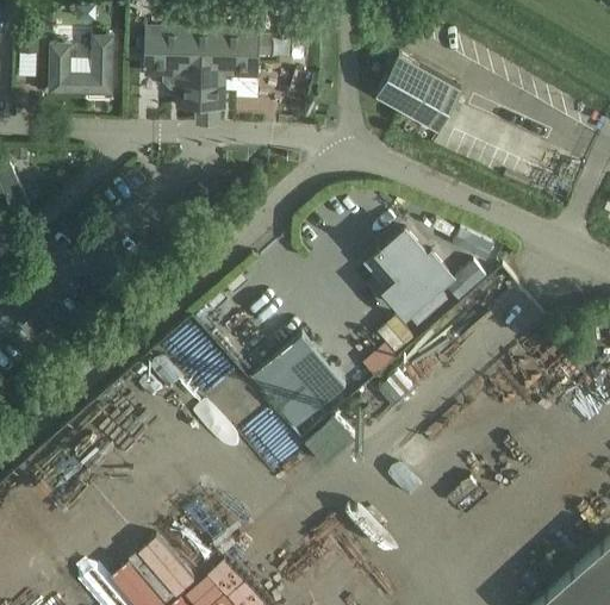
[(145,30),(145,76),(165,76),(165,83),(170,89),(178,91),(178,108),(224,110),(224,89),(236,91),(236,98),(256,98),(259,32),(145,30)]
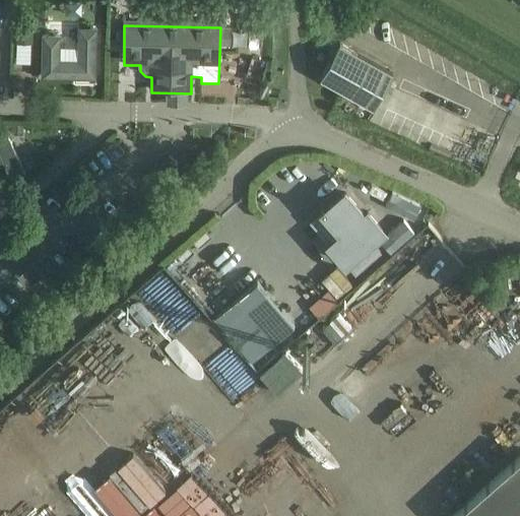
[(30,66),(31,26),(16,26),(15,65),(30,66)]
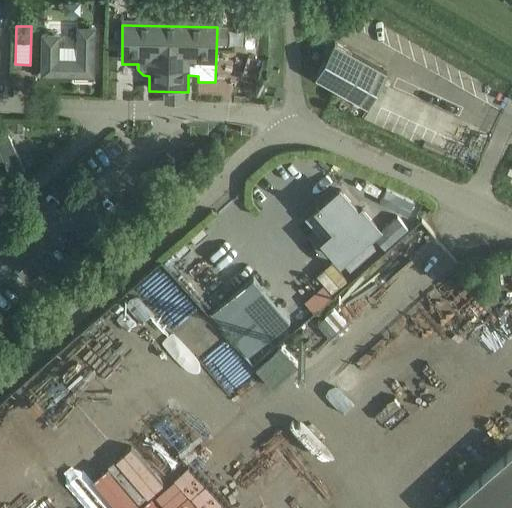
[(41,79),(94,79),(94,32),(78,31),(77,62),(59,62),(59,39),(42,38),(41,79)]
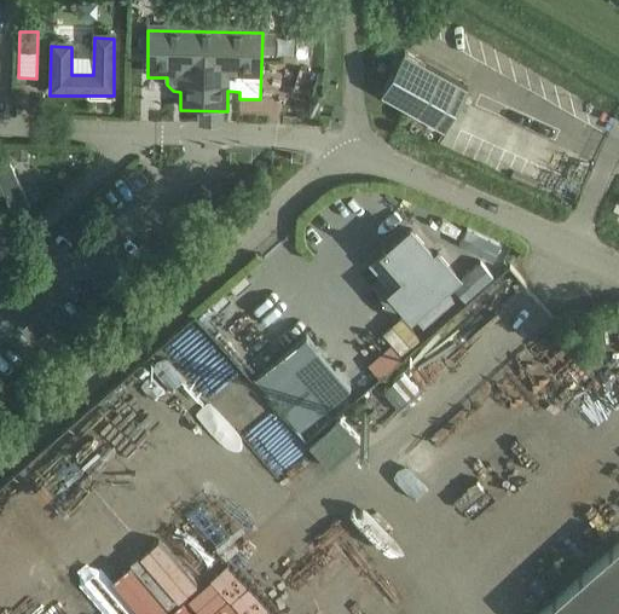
[(299,56),(310,56),(310,38),(300,38),(299,56)]
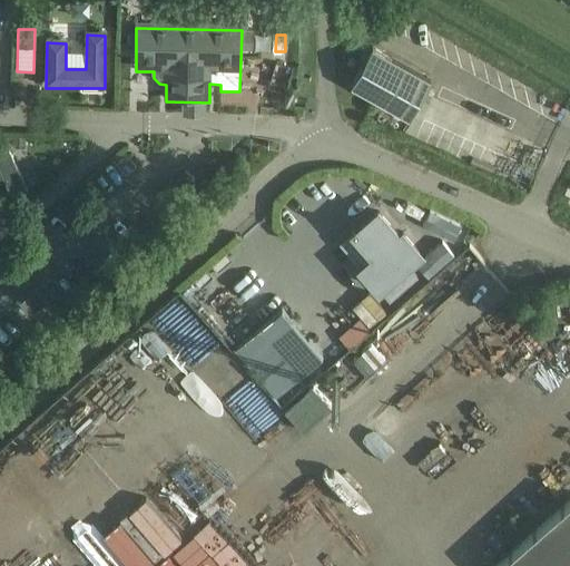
[(373,49),(351,89),(410,122),(431,81),(373,49)]
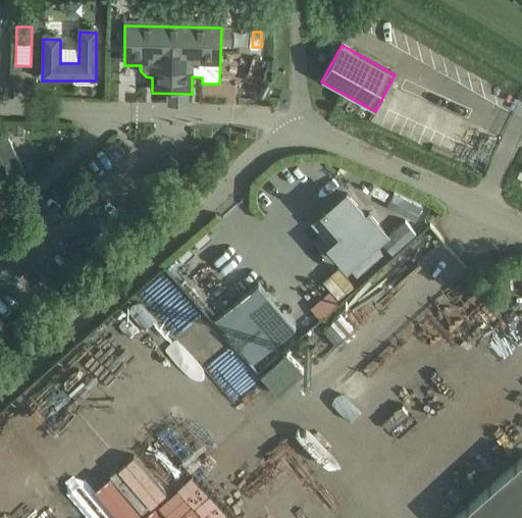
[(6,138),(0,140),(0,160),(10,183),(23,177),(6,138)]
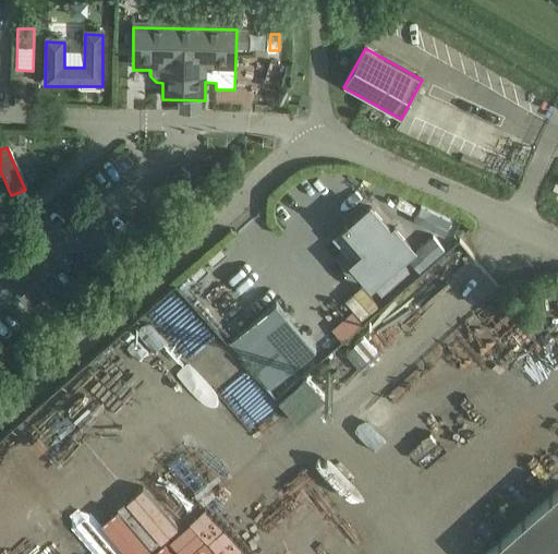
[(351,228),(348,225),(344,227),(367,254),(354,266),(381,297),(408,274),(398,263),(411,251),(393,231),(390,235),(371,212),(351,228)]
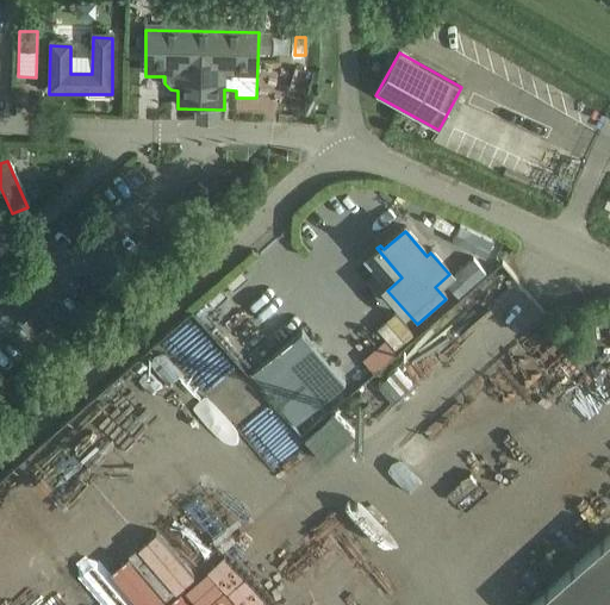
[(471,291),(489,274),(480,264),(462,280),(471,291)]
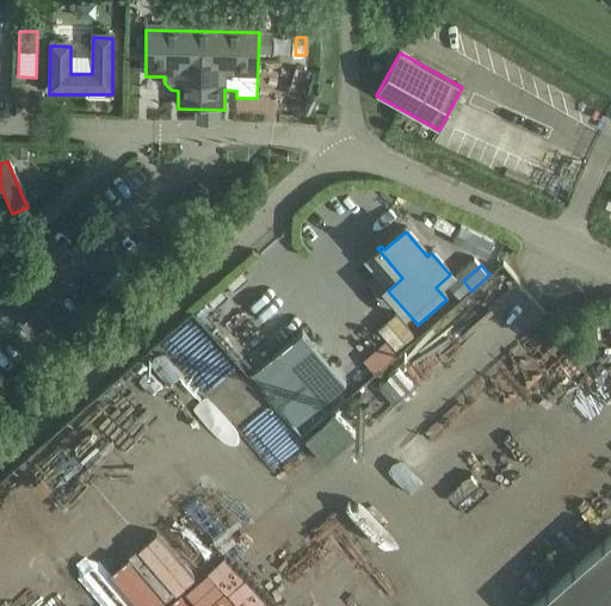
[(309,336),(264,379),(313,431),(358,388),(309,336)]
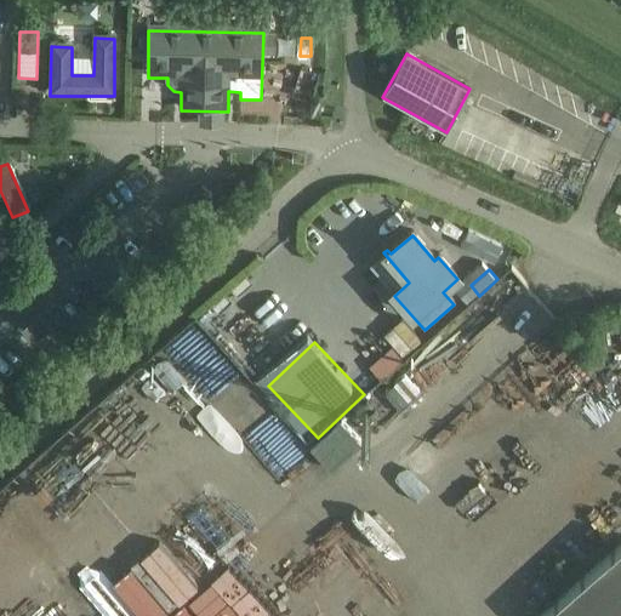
[(620,615),(620,547),(543,615),(620,615)]
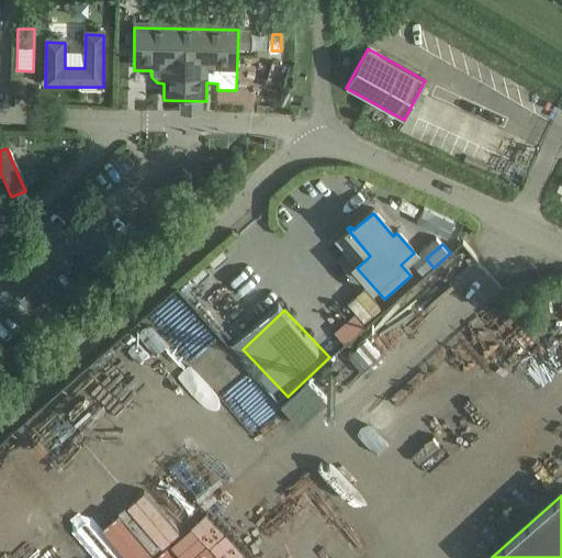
[(103,557),(92,543),(72,557),(171,557),(167,551),(159,557),(103,557)]
